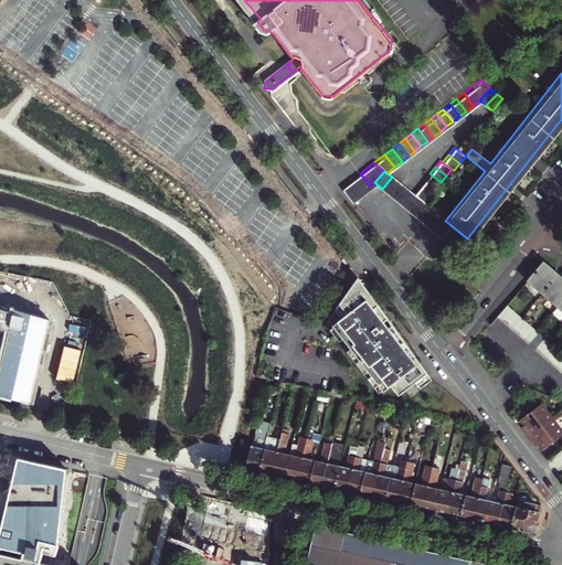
[(370,185),(360,173),(354,178),(363,190),(370,185)]
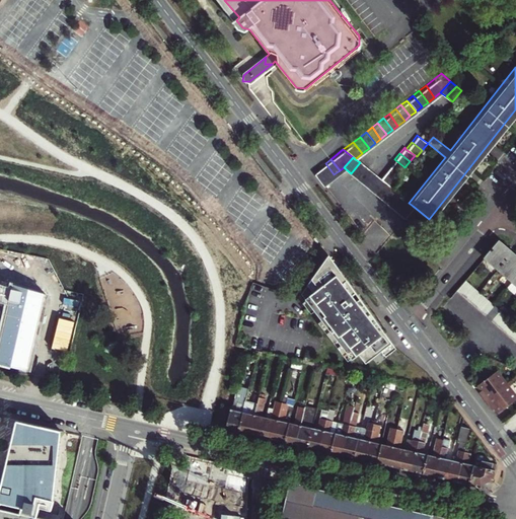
[(404,167),(394,159),(389,165),(399,173),(404,167)]
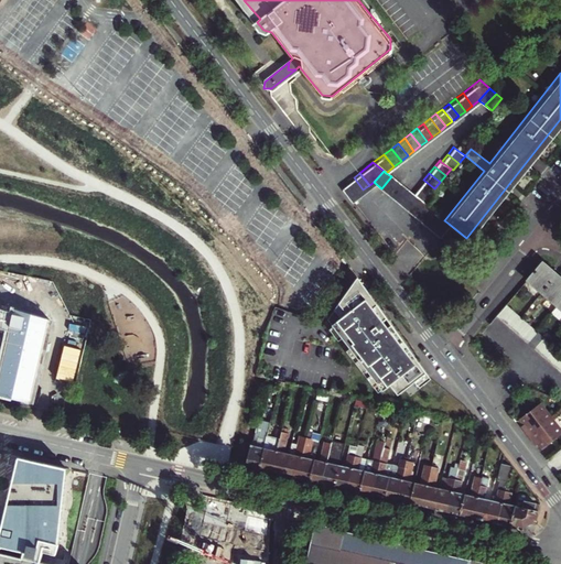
[(391,176),(381,188),(387,194),(398,182),(391,176)]
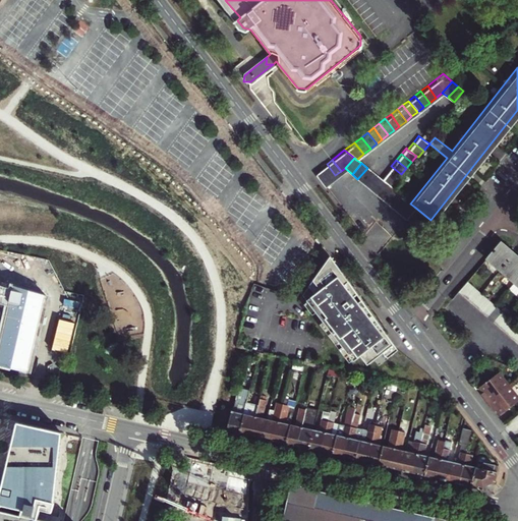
[(335,175),(327,164),(320,169),(329,180),(335,175)]
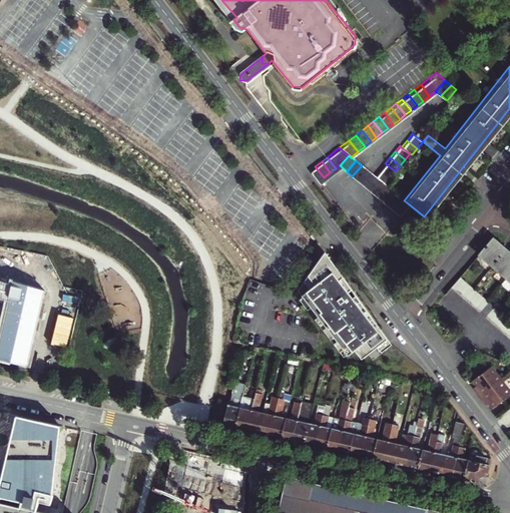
[(385,163),(380,169),(390,177),(395,171),(385,163)]
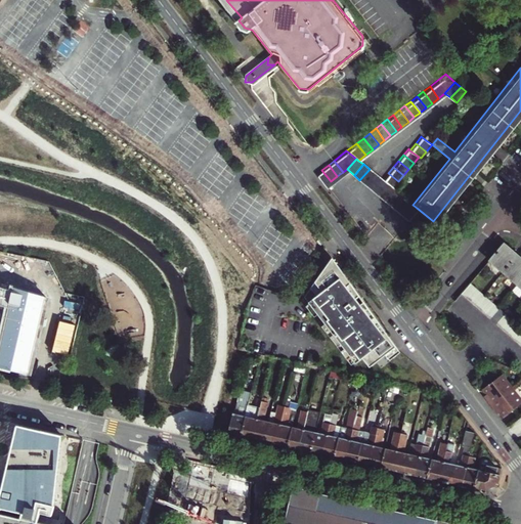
[(370,169),(359,180),(365,185),(375,174),(370,169)]
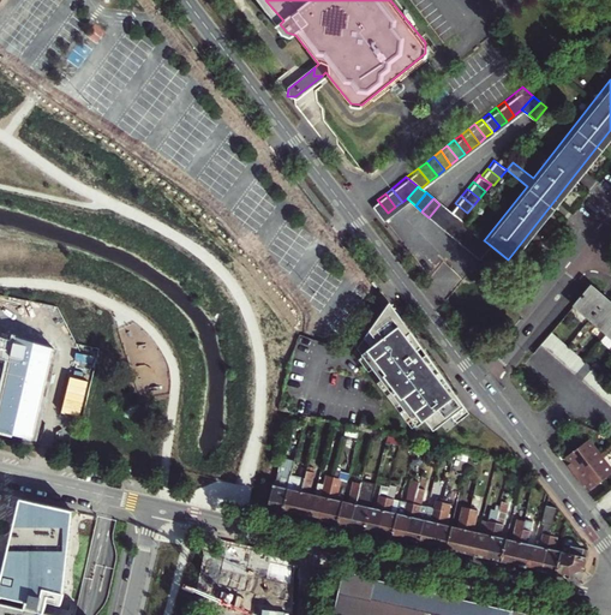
[(382,218),(388,213),(377,199),(371,204),(382,218)]
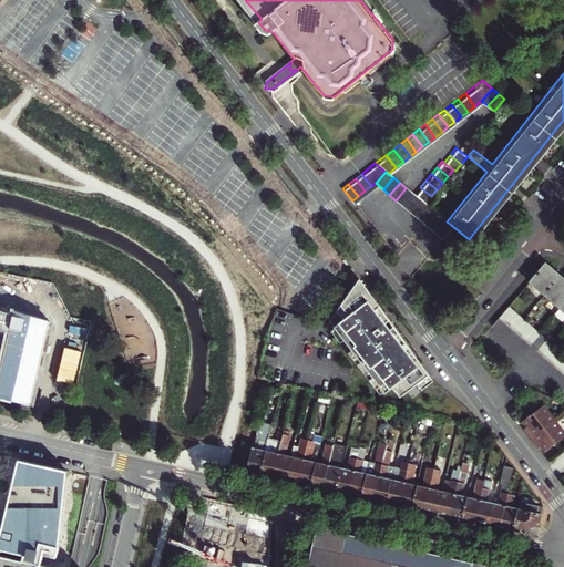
[(431,196),(420,187),(413,194),(419,198),(426,204),(431,196)]
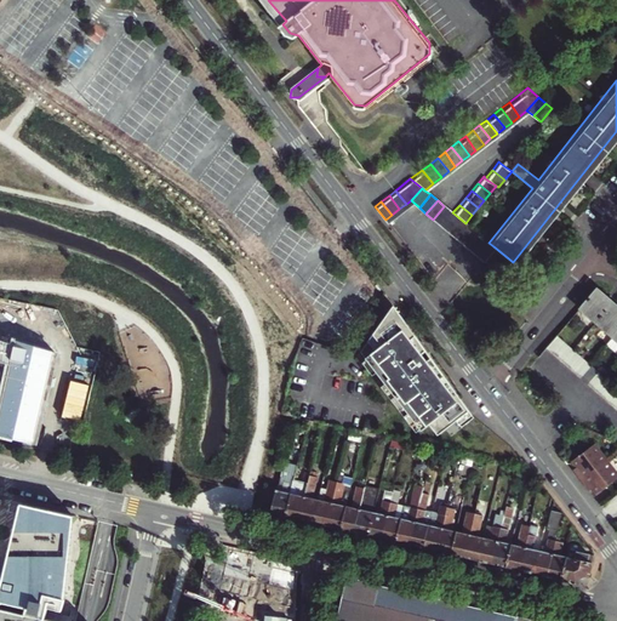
[(451,211),(444,206),(433,220),(440,226),(451,211)]
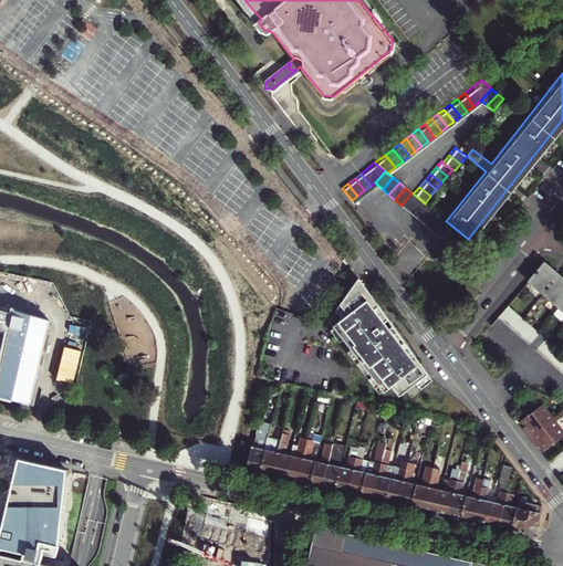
[(413,194),(412,192),(402,206),(407,210),(418,198),(413,194)]
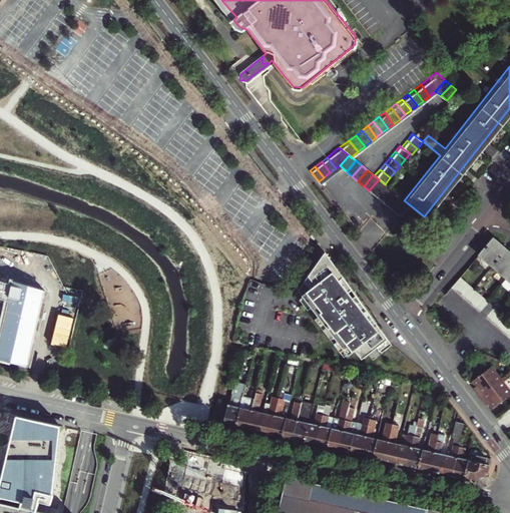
[(379,179),(369,190),(375,195),(385,184),(379,179)]
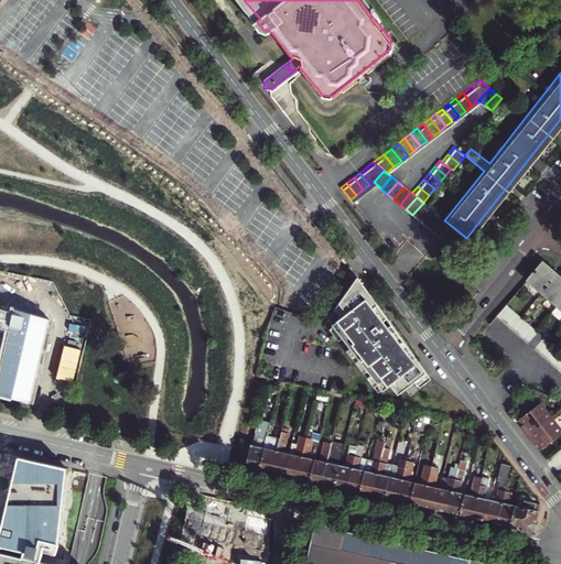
[(423,203),(412,215),(419,220),(429,208),(423,203)]
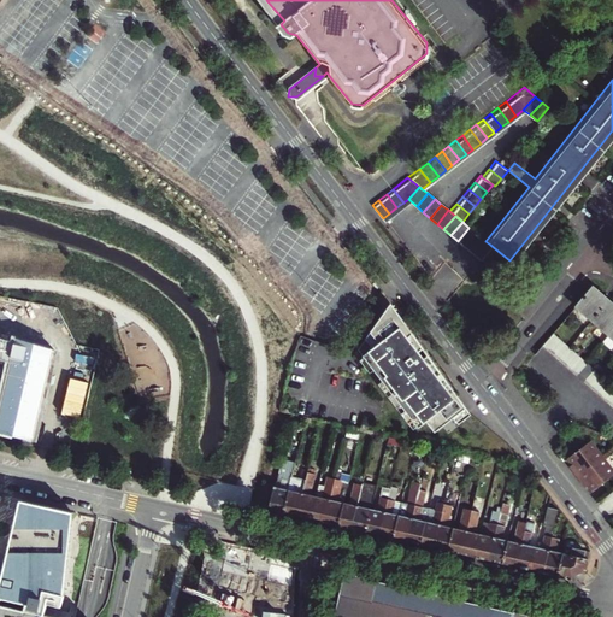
[(458,241),(465,247),(476,233),(469,228),(458,241)]
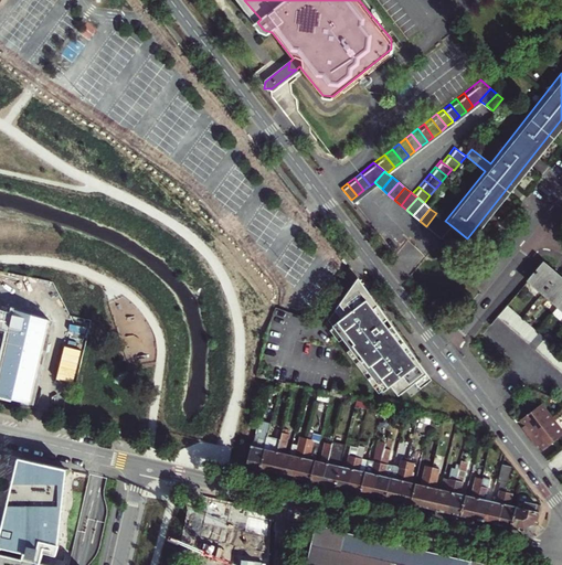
[(436,213),(426,226),(433,232),(443,219),(436,213)]
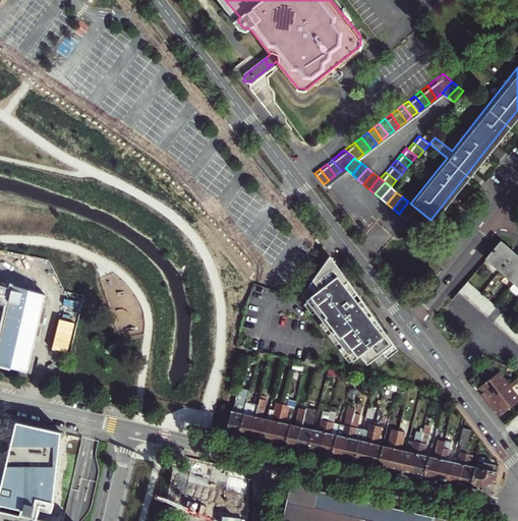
[(399,214),(404,219),(414,207),(410,204),(408,201),(399,214)]
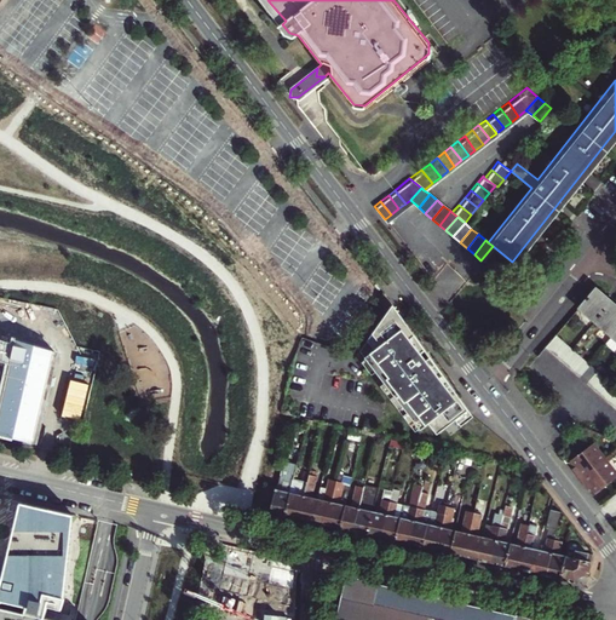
[(425,275),(442,265),(430,245),(414,254),(425,275)]
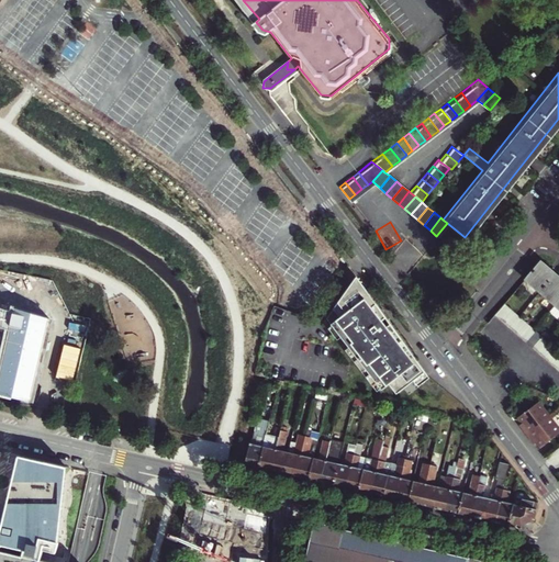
[(536,263),(522,281),(537,294),(551,277),(536,263)]
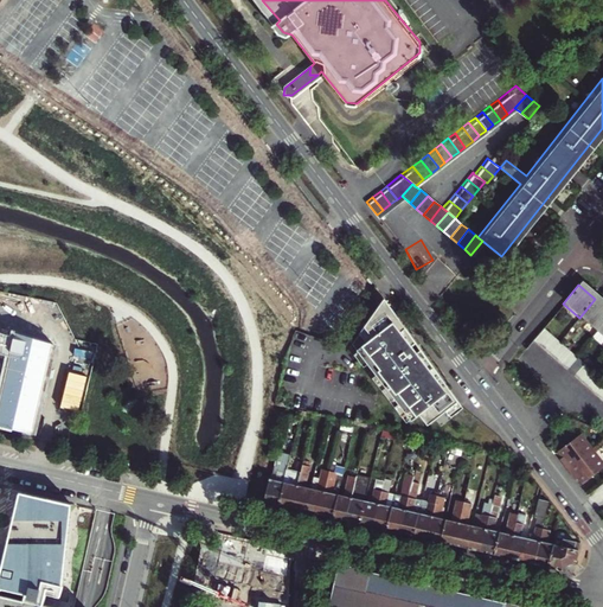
[(579,318),(596,331),(602,321),(602,305),(595,299),(579,318)]
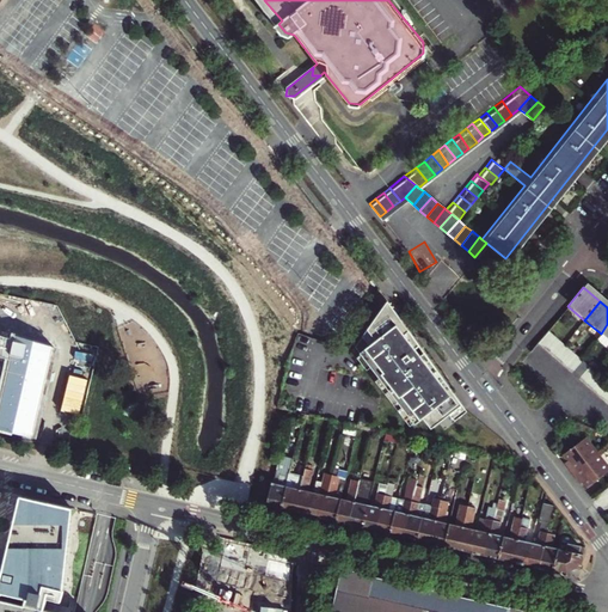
[(382,303),(358,337),(386,316),(448,395),(450,392),(416,346),(382,303)]
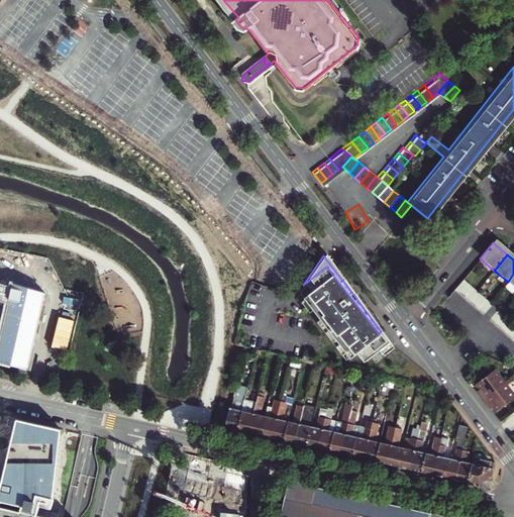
[(379,333),(326,267),(303,285),(297,293),(348,358),(355,352),(363,362),(378,349),(382,355),(392,346),(381,331),(379,333)]
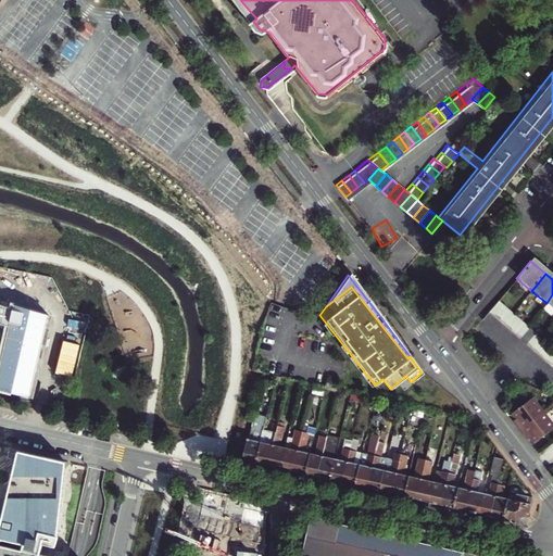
[(45,315),(0,303),(0,395),(26,402),(45,315)]
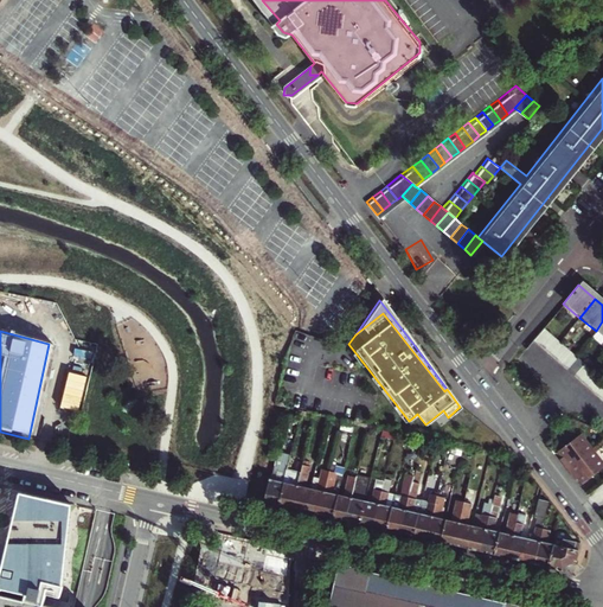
[(530,343),(536,349),(546,336),(540,331),(530,343)]
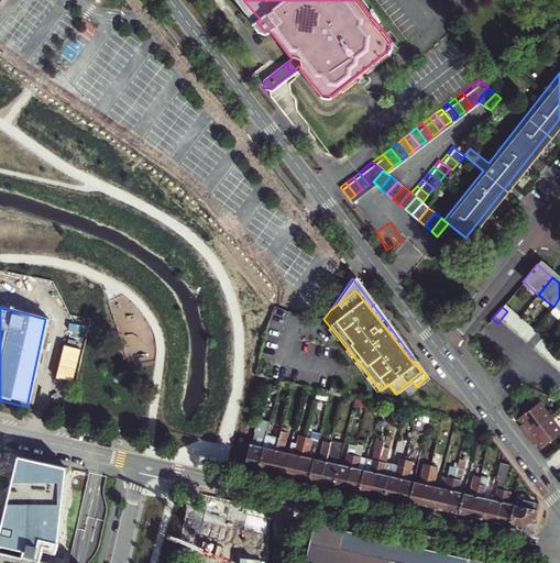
[(497,323),(504,329),(514,317),(507,311),(497,323)]
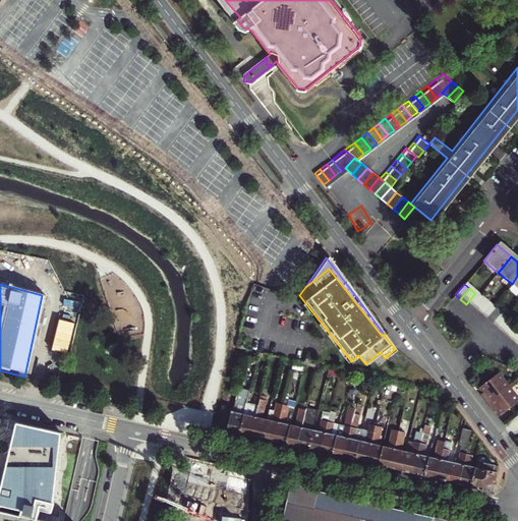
[(475,293),(466,304),(472,308),(481,298),(478,296),(475,293)]
